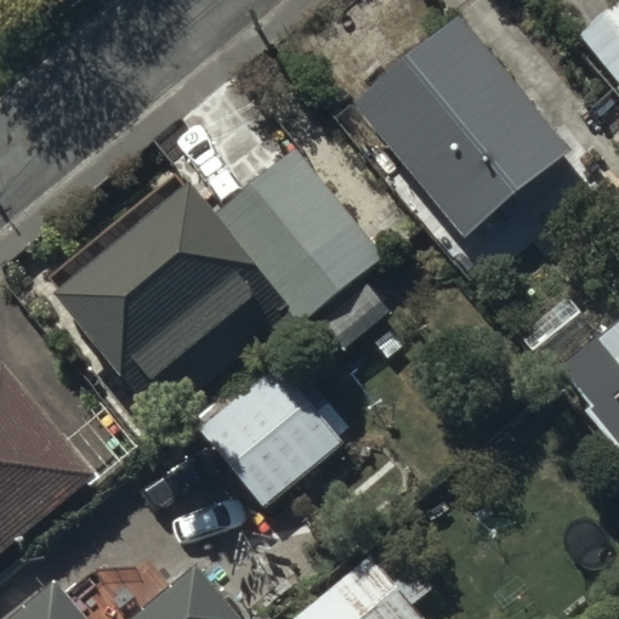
[(618,0),(579,33),(618,81),(618,83),(615,86),(618,90),(618,0)]
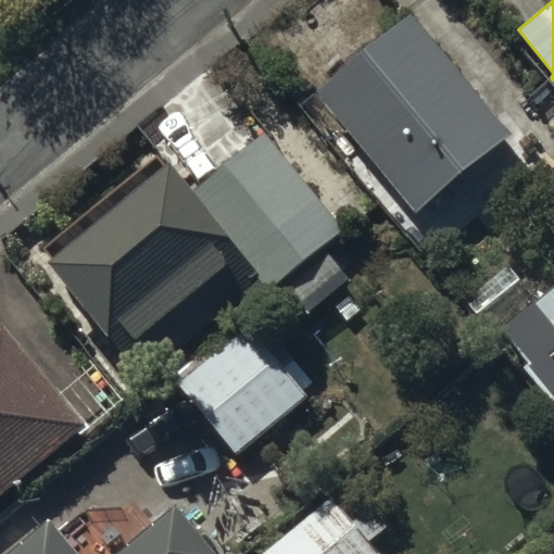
[(408,11),(315,87),(418,211),(510,136),(408,11)]
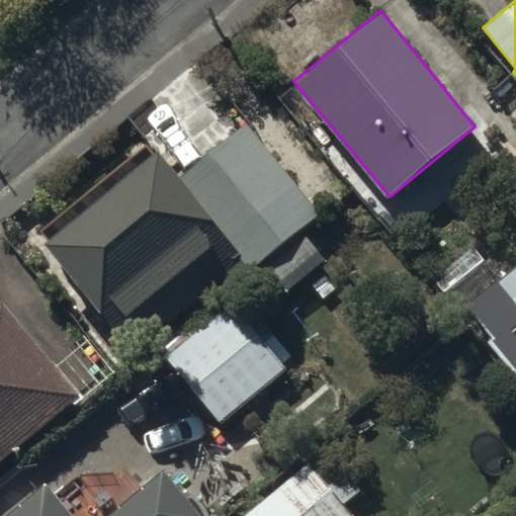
[(321,212),(245,121),(182,174),(160,148),(50,240),(141,348),(244,262),(250,270),(259,263),(284,292),(330,255),(305,226),(321,212)]
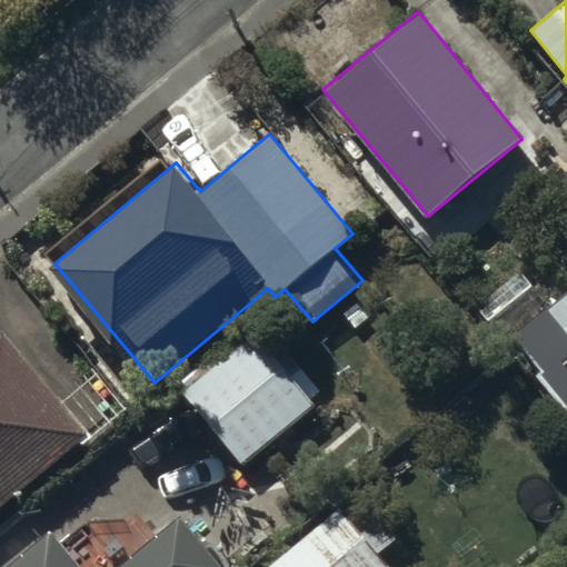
[(566,411),(566,288),(511,335),(540,369),(534,374),(566,413),(566,411)]
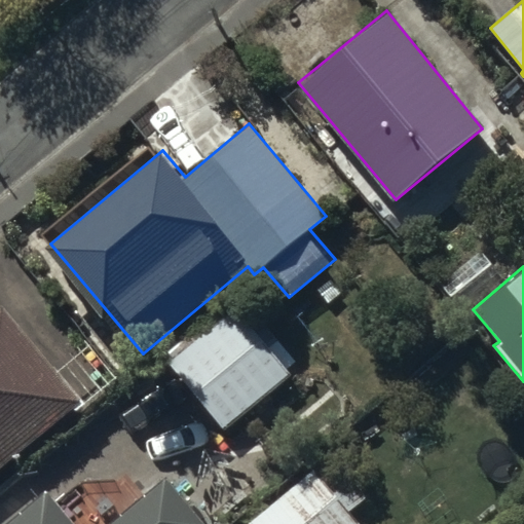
[(0,466),(80,403),(1,305),(0,306),(0,466)]
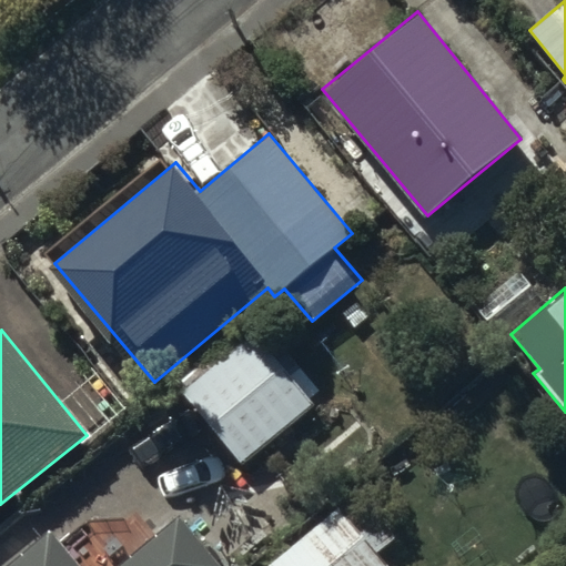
[(251,330),(179,390),(242,466),(314,405),(251,330)]
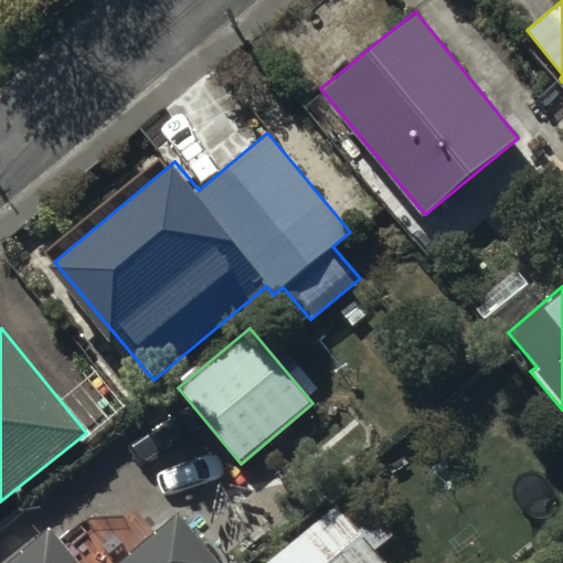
[(336,505),(265,560),(267,562),(382,562),(373,550),(393,534),(375,512),(356,529),(336,505)]
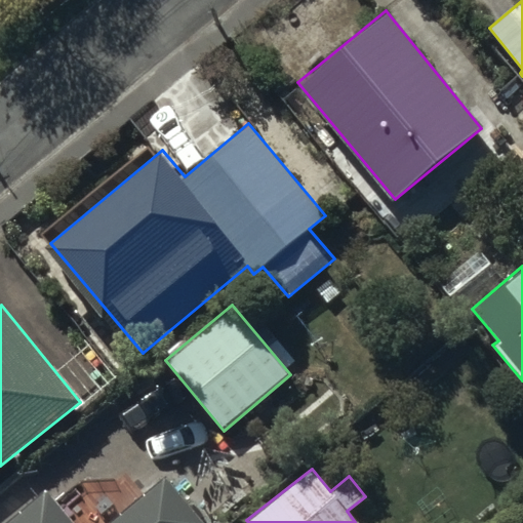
[(205,522),(167,475),(108,522),(73,522),(46,490),(5,522),(205,522)]
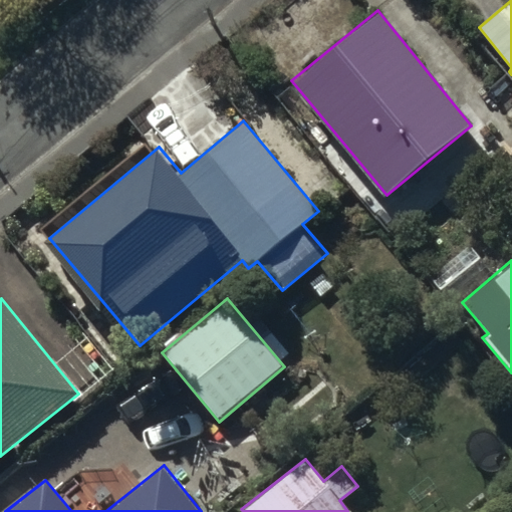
All buildings are outlined.
